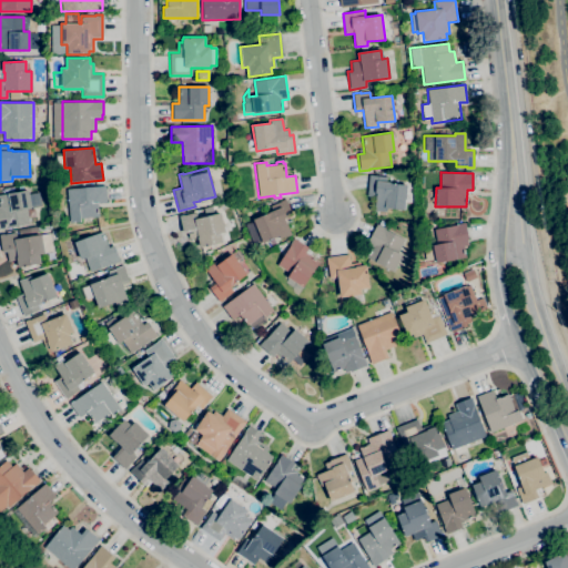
[(378,212),(374,211),(375,198),(366,196),(368,175),(386,178),(385,182),(391,182),(389,183),(407,185),(404,210),(384,208),(384,211),(378,211),(378,212)]
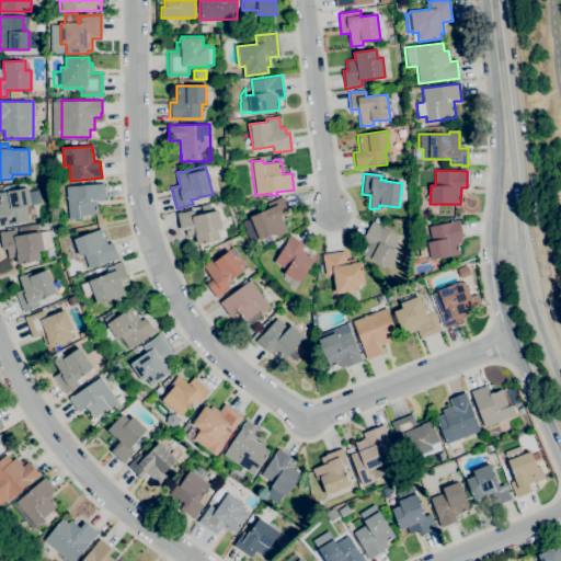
[(69,220),(66,186),(104,183),(105,201),(96,202),(98,215),(79,216),(79,219),(69,220)]
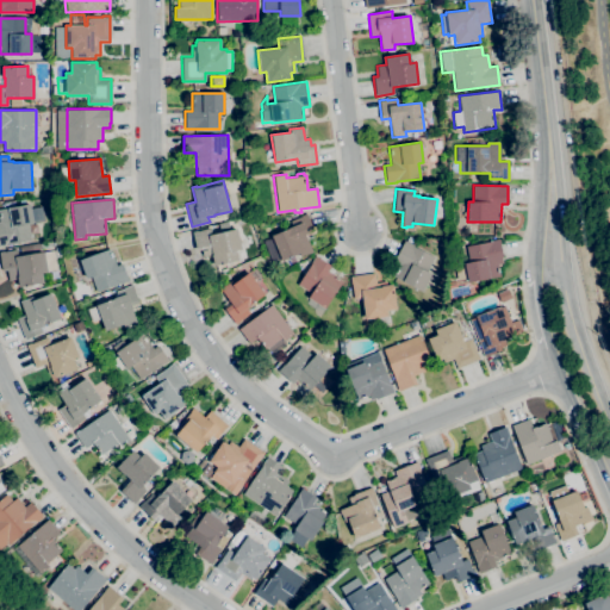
[(0,247),(0,209),(30,204),(31,209),(42,206),(44,221),(36,223),(37,232),(30,234),(31,241),(7,244),(7,246),(0,247)]
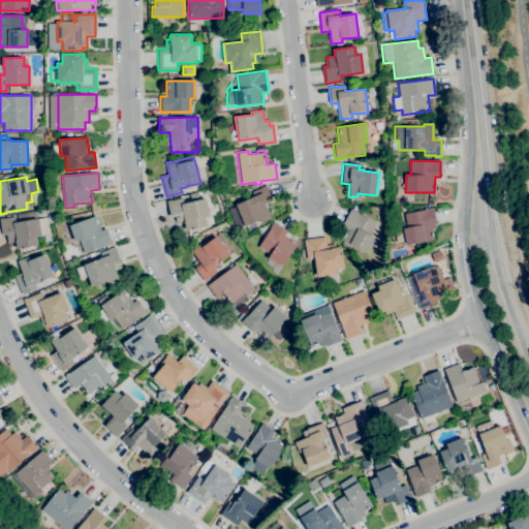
[(251,229),(249,224),(238,228),(231,216),(239,213),(235,205),(253,196),(251,191),(260,188),(260,187),(267,185),(273,199),(265,204),(269,211),(269,212),(272,219),(267,221),(267,220),(260,222),(258,219),(254,221),(257,226),(251,229)]
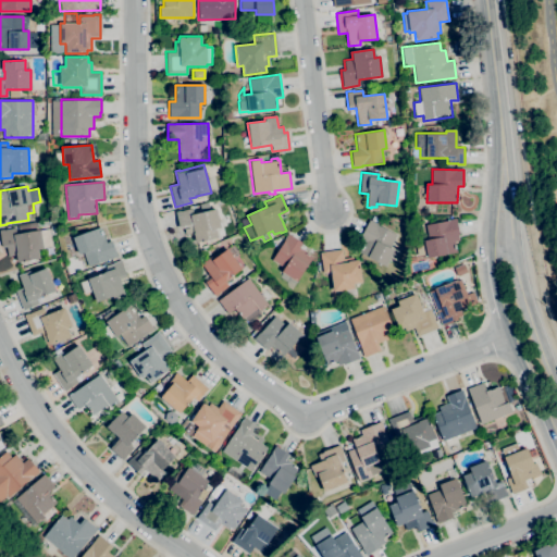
[(196,243),(194,233),(194,232),(185,234),(184,230),(188,229),(188,227),(180,229),(175,211),(180,210),(180,211),(192,208),(193,214),(201,212),(199,203),(208,202),(210,210),(217,209),(221,227),(215,229),(218,237),(196,243)]
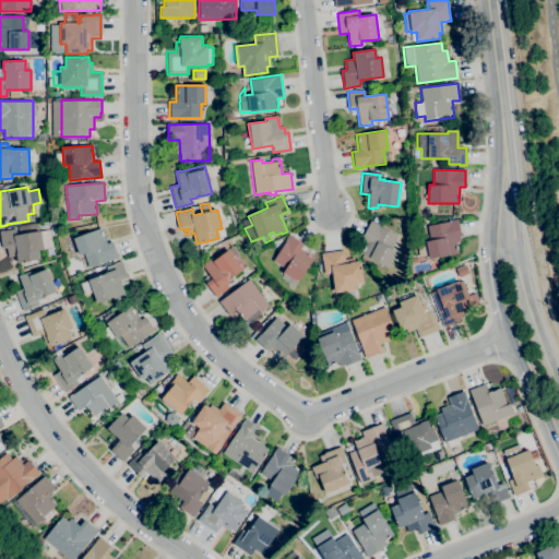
[(429,259),(428,256),(419,257),(417,245),(426,244),(425,241),(430,240),(427,225),(458,219),(461,236),(455,237),(459,253),(448,256),(429,259)]
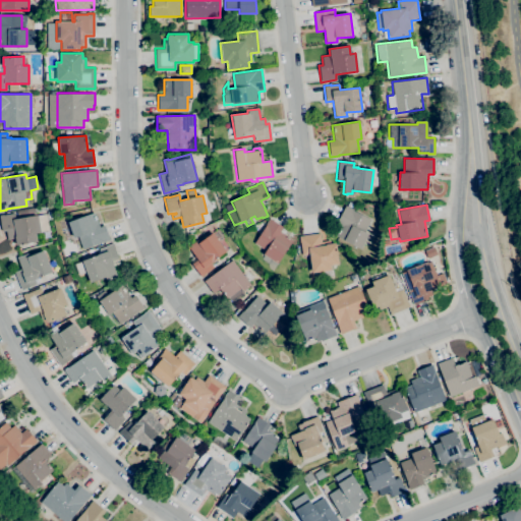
[(360,249),(336,236),(341,226),(337,224),(339,221),(338,220),(345,206),(353,210),(352,210),(370,220),(364,231),(368,234),(360,249)]
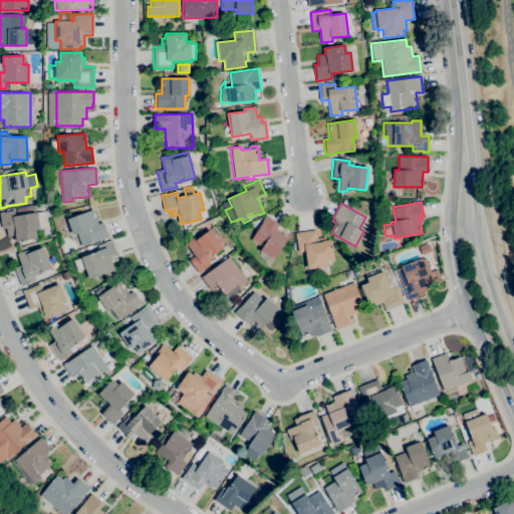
[(15,242),(14,236),(7,237),(5,228),(2,228),(0,217),(0,212),(3,212),(14,210),(15,216),(36,212),(46,211),(48,228),(39,229),(35,230),(36,239),(15,242)]
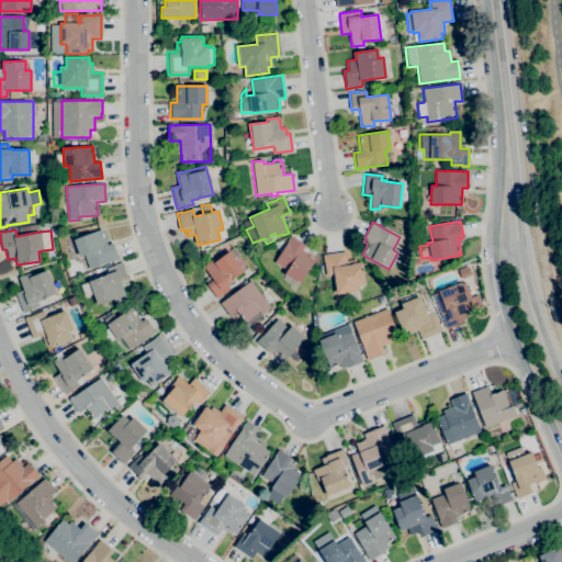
[(89,269),(83,255),(79,257),(72,239),(91,233),(90,232),(99,229),(100,234),(102,233),(103,237),(104,236),(108,245),(112,243),(119,259),(116,259),(116,260),(111,262),(111,261),(110,262),(110,261),(89,269)]
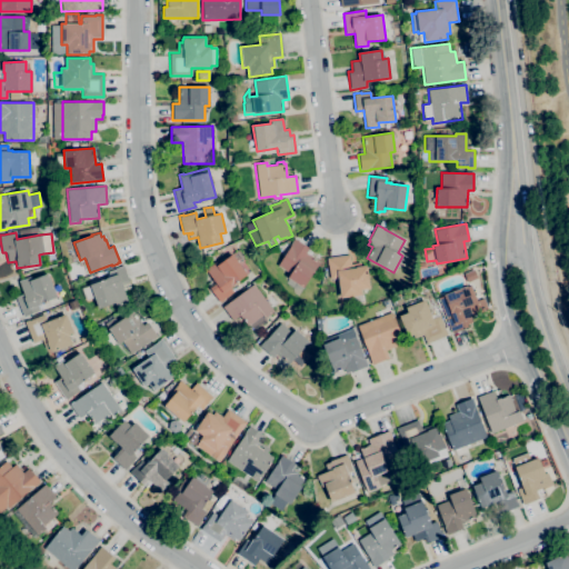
[(302,288),(288,278),(290,273),(278,266),(290,247),(289,246),(293,239),(309,248),(306,252),(320,262),(302,288)]
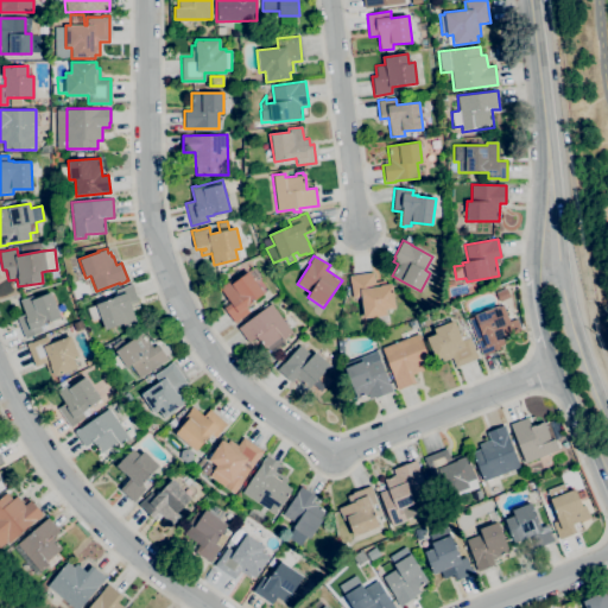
[(235,323),(223,308),(230,303),(219,287),(223,284),(225,284),(230,279),(233,283),(248,272),(264,293),(249,304),(251,305),(246,308),(249,312),(240,318),(240,320),(235,323)]
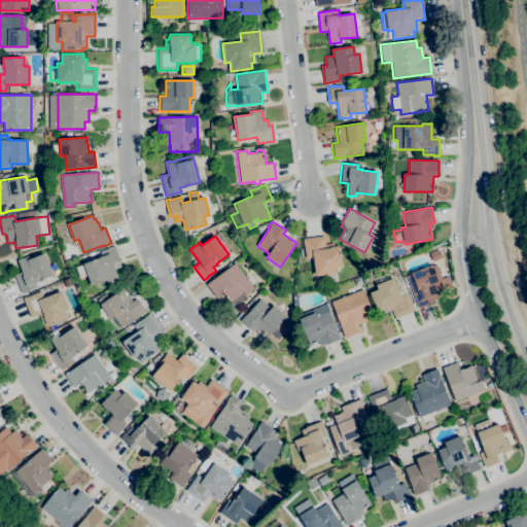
[(315,276),(312,257),(306,258),(304,245),(303,245),(302,239),(323,236),(324,244),(338,242),(339,246),(340,246),(343,267),(334,268),(335,273),(315,276)]
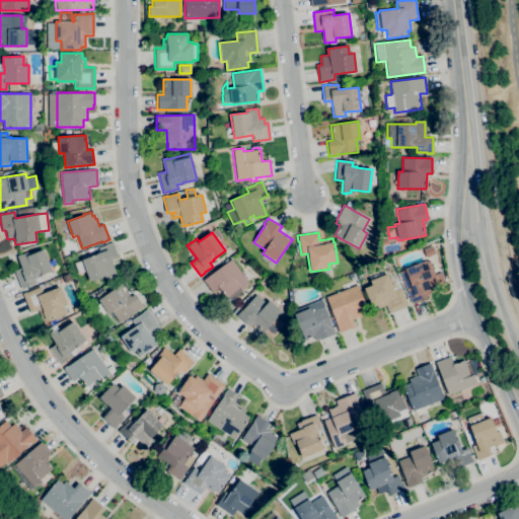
[(89,282),(81,260),(99,252),(98,248),(113,242),(118,257),(112,260),(117,275),(105,279),(104,276),(89,282)]
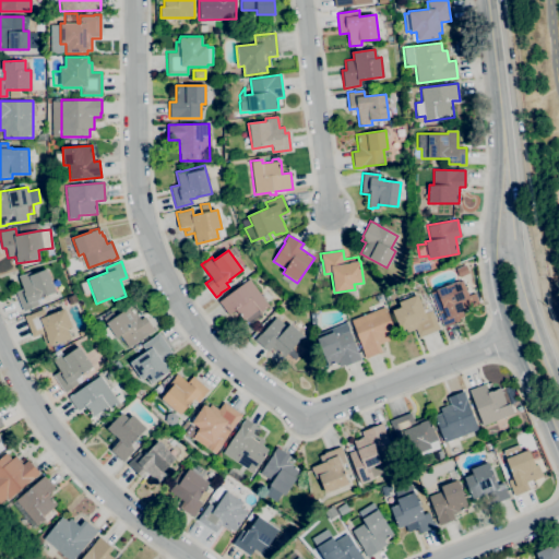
[(22,311),(15,292),(23,288),(18,276),(22,274),(30,272),(31,275),(47,269),(56,292),(40,298),(40,299),(36,300),(38,305),(22,311)]
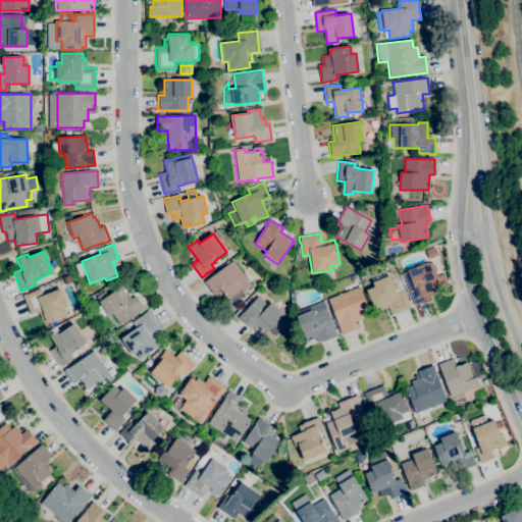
[(231,305),(220,290),(213,295),(204,281),(232,260),(251,285),(243,292),(246,295),(231,305)]
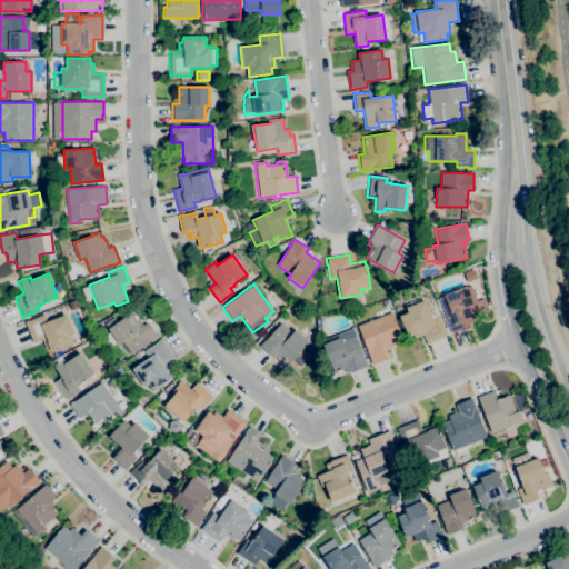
[(451,333),(449,327),(449,326),(438,298),(443,296),(443,295),(467,286),(473,301),(483,298),(488,310),(470,317),(472,322),(467,323),(468,327),(451,333)]
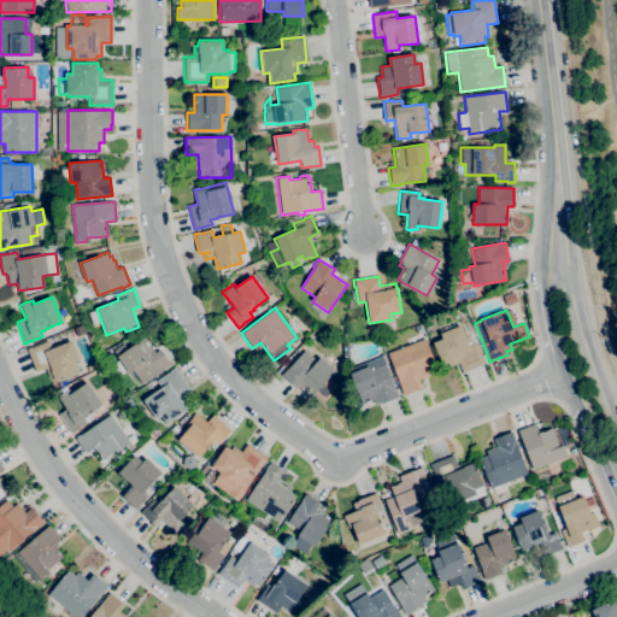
[(462,372),(458,363),(448,368),(447,364),(441,365),(433,342),(441,339),(439,333),(460,325),(469,345),(476,342),(485,364),(462,372)]
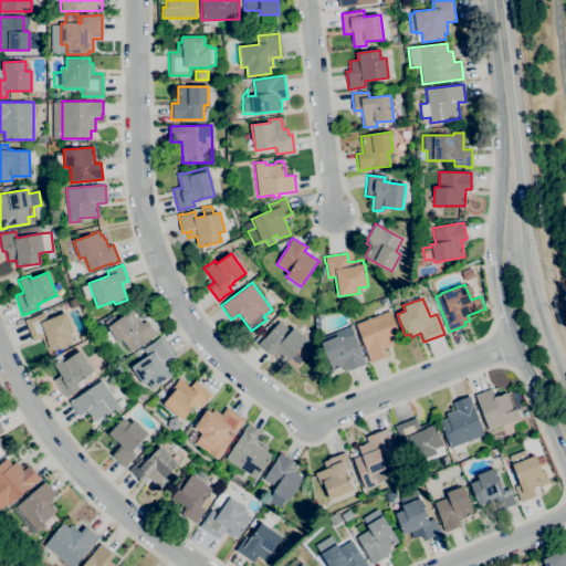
[(129,353),(122,341),(117,343),(107,327),(104,322),(114,315),(117,320),(124,315),(132,310),(142,324),(146,321),(157,335),(149,339),(148,338),(129,353)]
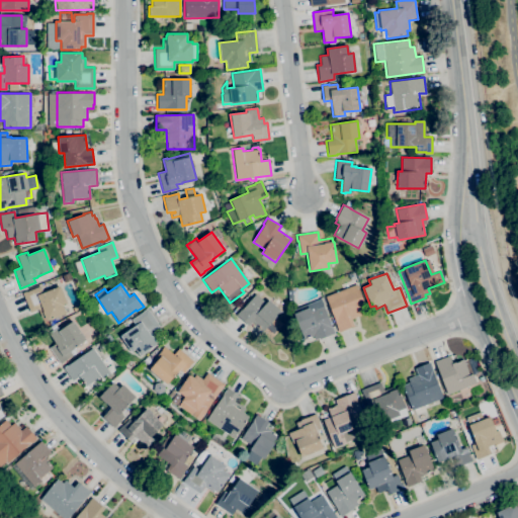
[(338,332),(333,318),(334,318),(325,296),(356,284),(366,309),(360,312),(361,315),(351,319),(354,326),(338,332)]
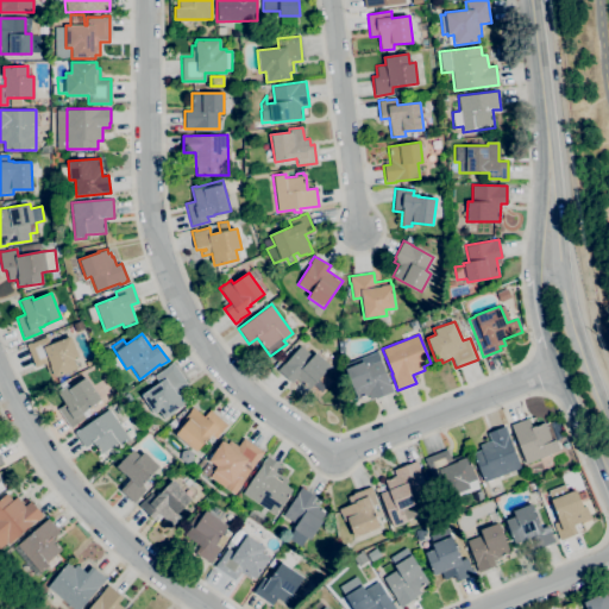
[(54,378),(51,371),(49,374),(44,364),(36,368),(26,344),(31,343),(48,337),(51,344),(70,336),(79,357),(74,359),(77,369),(54,378)]
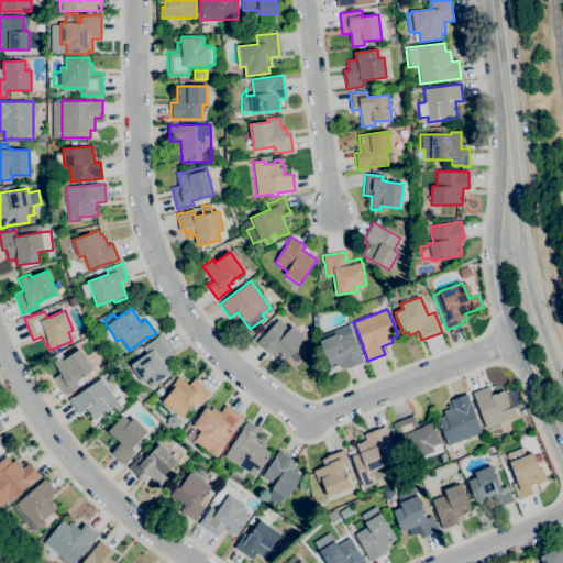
[(285,361),(273,349),(269,353),(257,342),(278,319),(289,330),(293,326),(306,338),(299,345),(307,352),(301,357),(294,351),(285,361)]
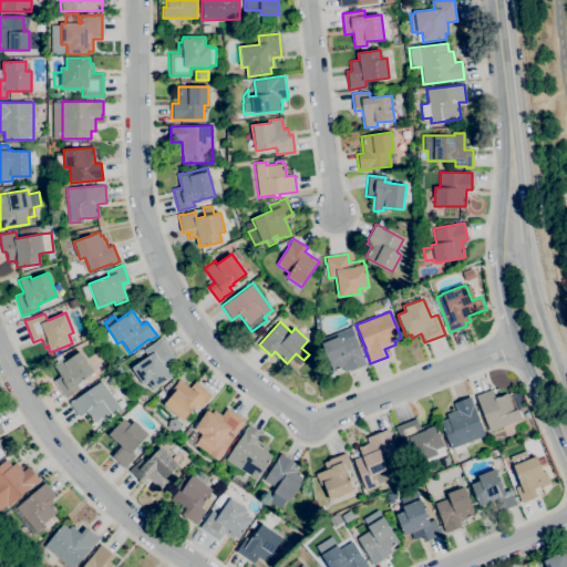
[(344,372),(342,368),(332,372),(320,339),(338,331),(338,332),(350,328),(349,326),(353,325),(357,332),(354,333),(356,334),(353,334),(366,364),(350,371),(350,370),(344,372)]
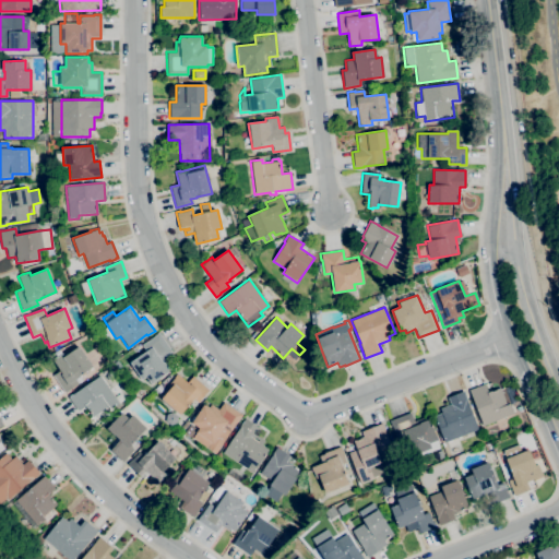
[(151,384),(145,377),(141,380),(138,375),(132,379),(126,369),(131,366),(130,363),(145,352),(141,345),(154,336),(153,335),(158,332),(171,352),(164,357),(166,360),(164,361),(169,370),(168,371),(169,372),(151,384)]
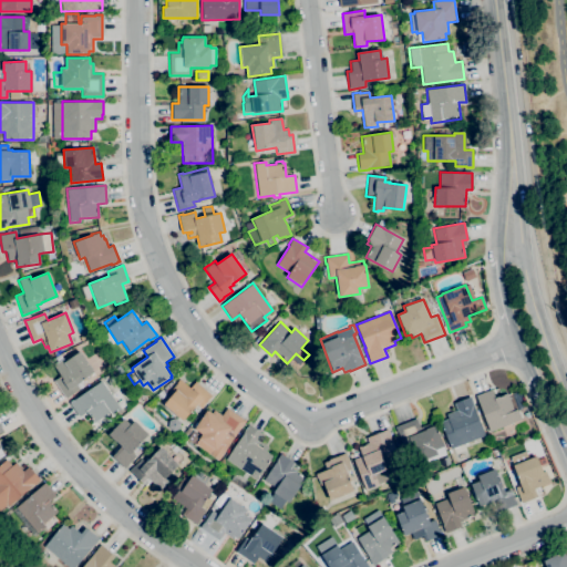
[(65,399),(53,381),(61,375),(53,364),(57,362),(63,358),(65,361),(80,351),(94,372),(81,381),(84,385),(65,399)]
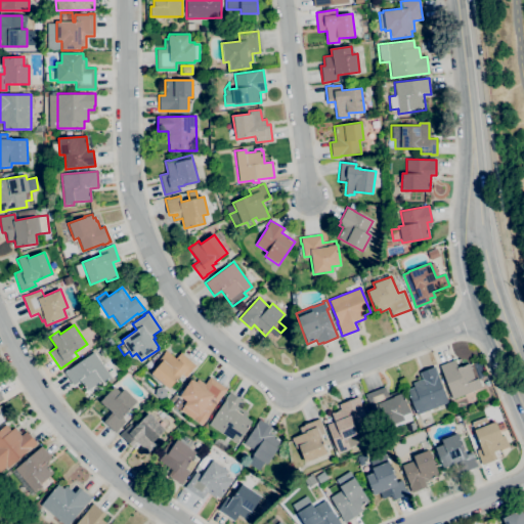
[(169,390),(150,374),(162,361),(159,359),(164,354),(163,353),(166,350),(176,358),(181,352),(195,365),(185,378),(181,375),(169,390)]
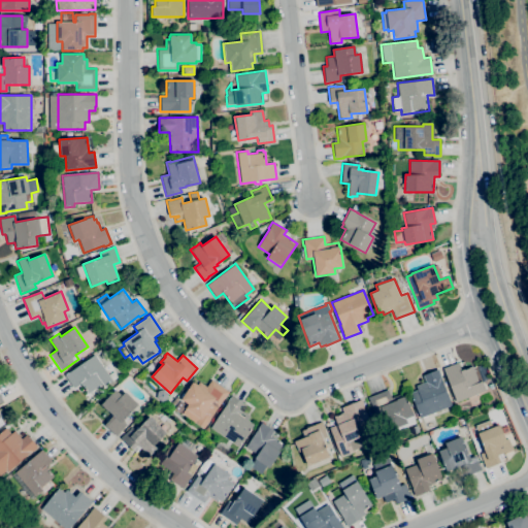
[(88,394),(80,384),(73,388),(65,374),(94,355),(111,382),(103,387),(101,384),(88,394)]
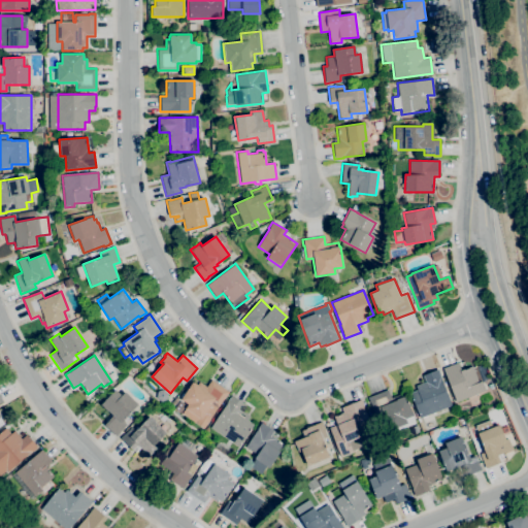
[(456,402),(442,368),(458,363),(461,370),(472,366),(479,383),(482,382),(486,391),(456,402)]
